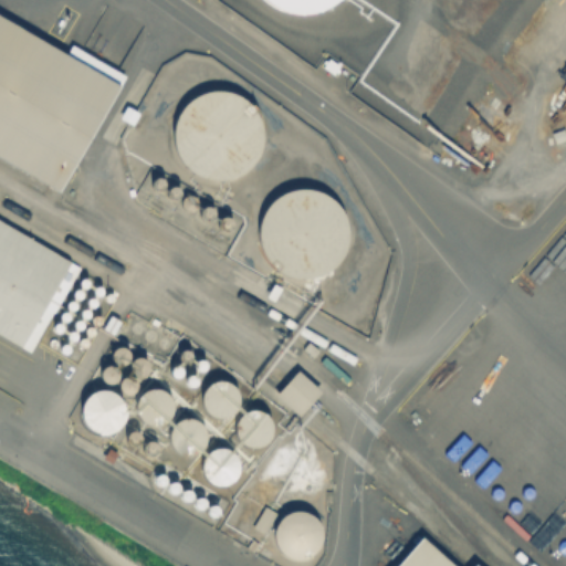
[(313,14),(333,8),(342,0),(268,0),(271,3),(291,13),(313,14)]
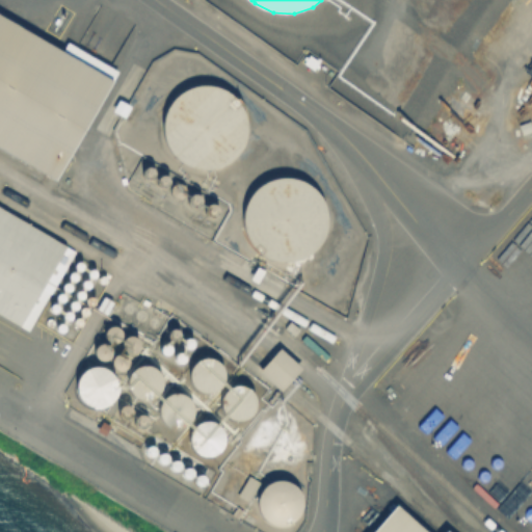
[(117,73),(56,179),(0,145),(0,15),(62,51),(67,44),(117,73)]
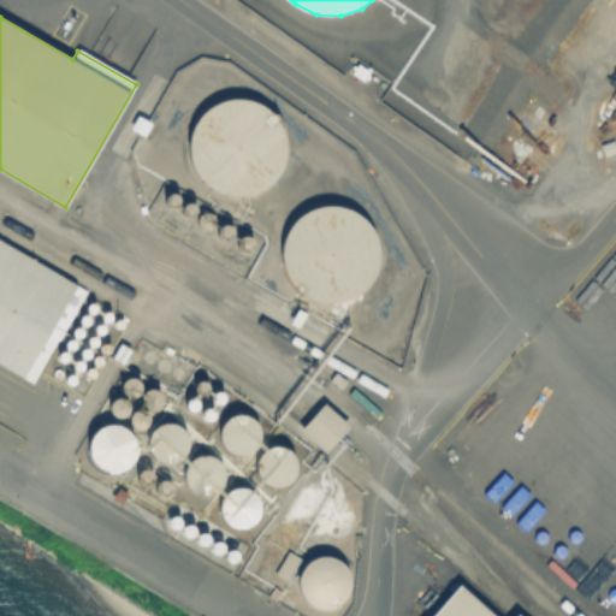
[(242,197),(260,194),(276,182),(285,166),(288,147),(284,129),(272,113),(256,104),(237,100),(219,105),(203,117),(194,132),(190,152),(195,170),(207,185),(223,195),(242,197)]
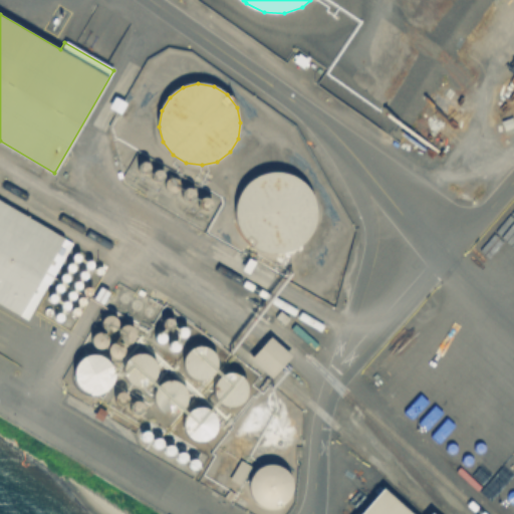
[(282,253),(297,248),(309,237),(315,222),(316,206),(310,191),(299,179),(284,173),(268,172),(253,178),(242,189),(235,204),(235,220),(240,235),(251,247),(266,253),(282,253)]
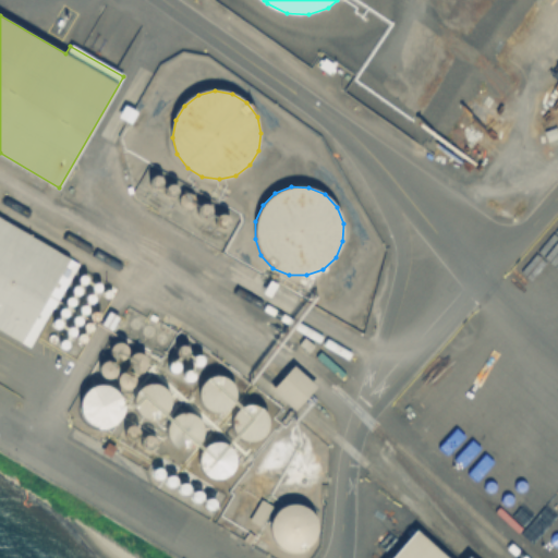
[(0,220),(77,266),(28,349),(0,331),(0,220)]
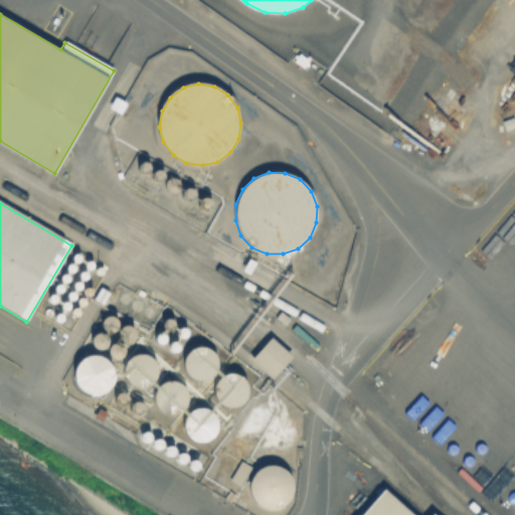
[(78,264),(80,263),(81,261),(81,259),(81,256),(80,255),(78,254),(76,253),(74,254),(72,255),(71,258),(71,260),(71,262),(73,263),(74,264),(76,265),(78,264)]
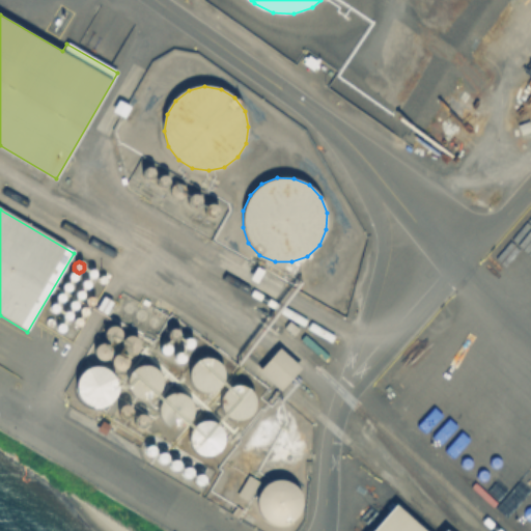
[(94,279),(96,278),(98,276),(98,274),(98,272),(96,271),(94,270),(92,269),(90,270),(88,271),(87,273),(87,275),(87,277),(88,278),(90,279),(92,280),(94,279)]
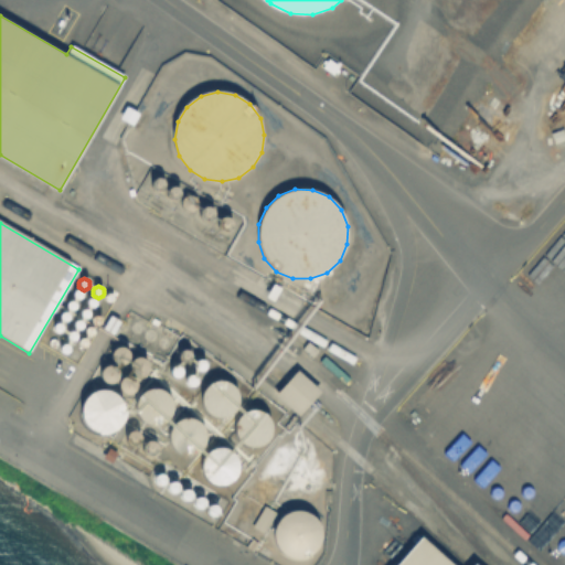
[(80,301),(82,300),(83,298),(83,296),(83,294),(82,291),(80,290),(77,290),(75,290),(73,291),(72,294),(72,296),(72,298),(73,300),(75,301),(77,301),(80,301)]
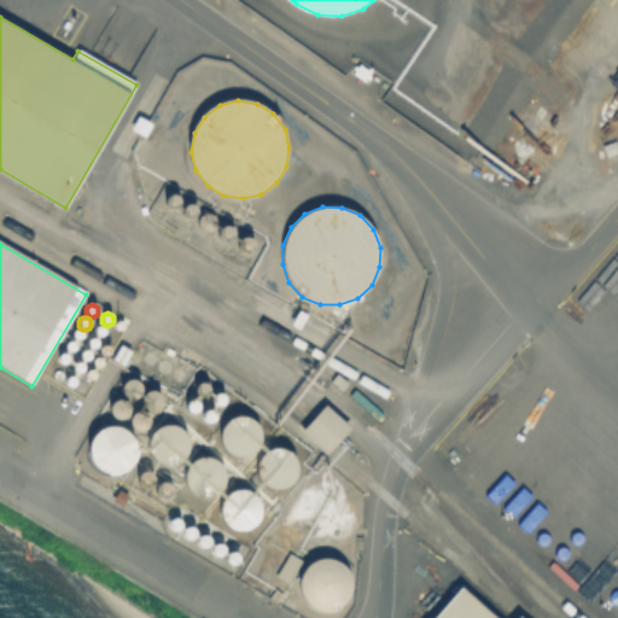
[(122,332),(123,331),(124,330),(126,327),(124,325),(123,322),(121,321),(118,320),(116,321),(115,322),(114,325),(112,327),(114,330),(115,331),(117,333),(120,333),(122,332)]
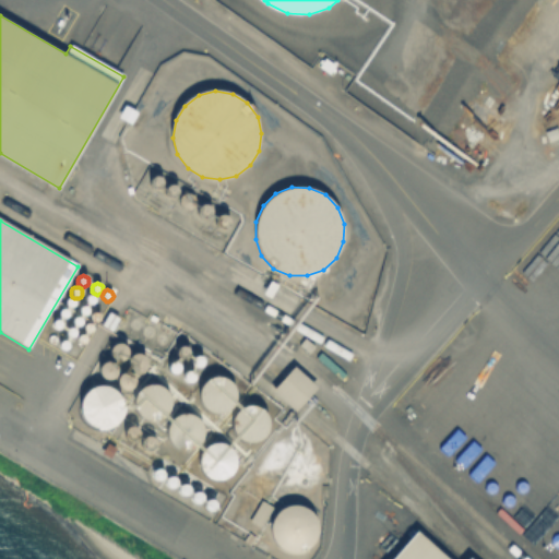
[(93,305),(95,304),(96,301),(97,299),(96,297),(95,295),(93,294),(91,294),(88,294),(87,296),(85,297),(85,299),(86,301),(87,304),(88,305),(92,305),(93,305)]
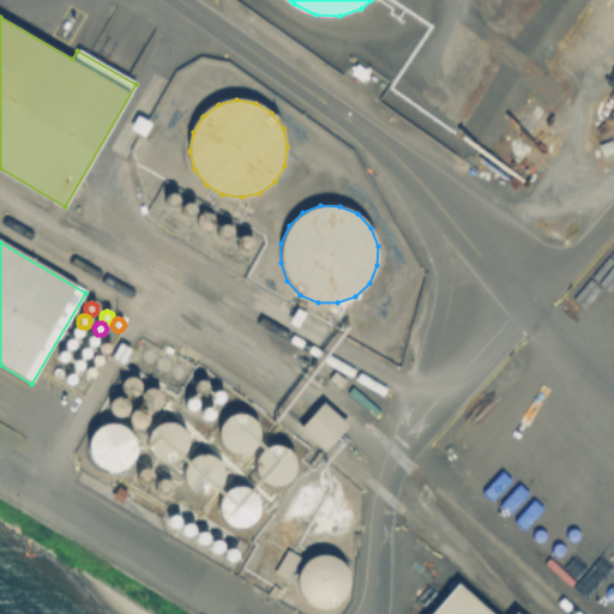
[(80,339),(83,337),(84,336),(84,333),(83,331),(82,329),(80,327),(78,327),(76,327),(73,329),(72,331),(72,333),(72,336),(73,338),(76,339),(78,339),(80,339)]
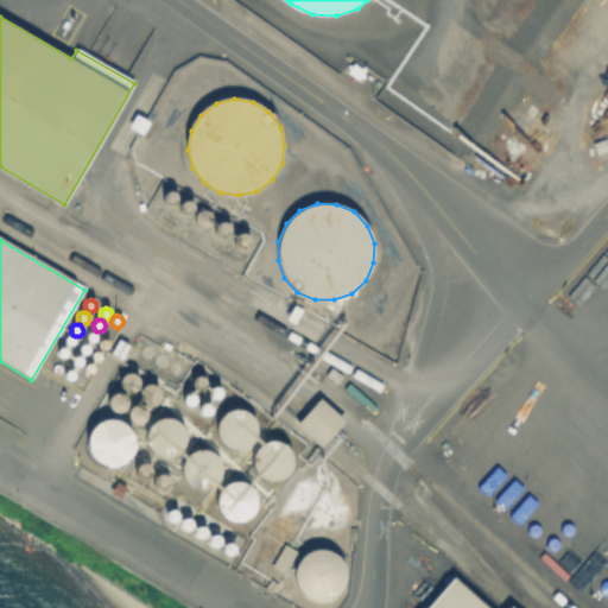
[(94,343),(96,342),(97,341),(97,339),(97,336),(96,334),(94,333),(92,331),(89,333),(87,334),(86,336),(86,339),(86,341),(88,342),(89,344),(92,344),(94,343)]
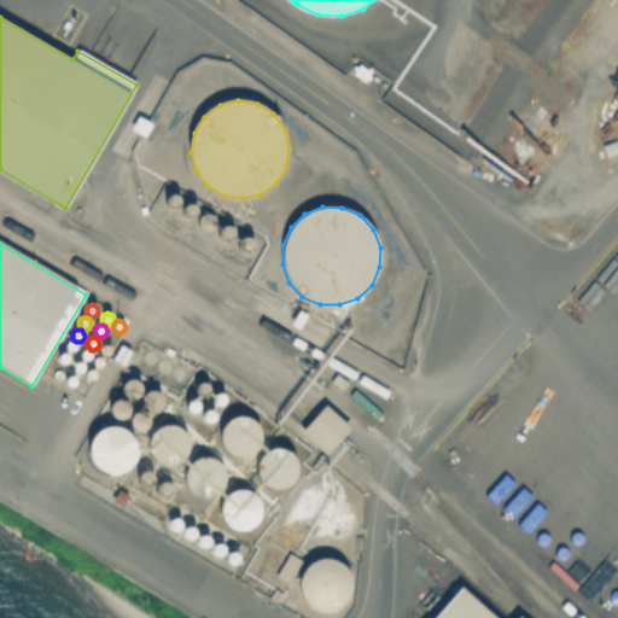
[(74,354),(76,353),(77,350),(77,348),(76,345),(75,343),(74,342),(71,342),(69,342),(66,344),(65,345),(65,348),(65,350),(66,353),(69,354),(71,354),(74,354)]
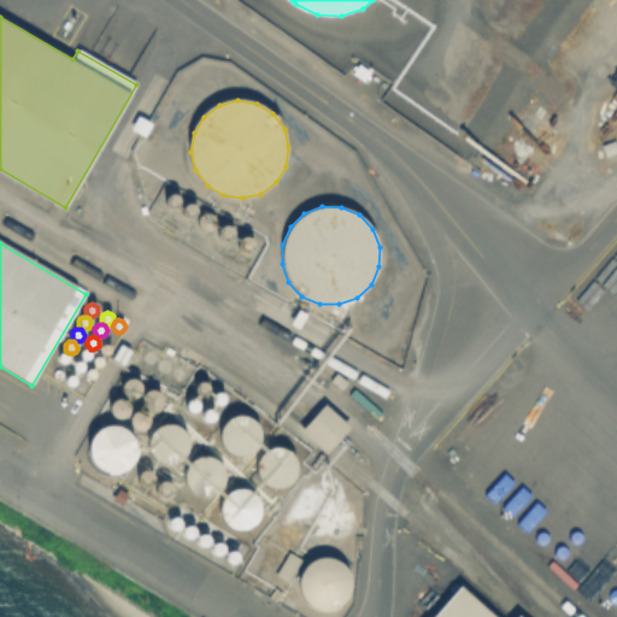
[(107,357),(110,356),(111,353),(112,351),(111,348),(110,347),(107,345),(105,345),(103,346),(101,347),(99,348),(99,351),(100,353),(101,356),(104,357),(105,358),(107,357)]
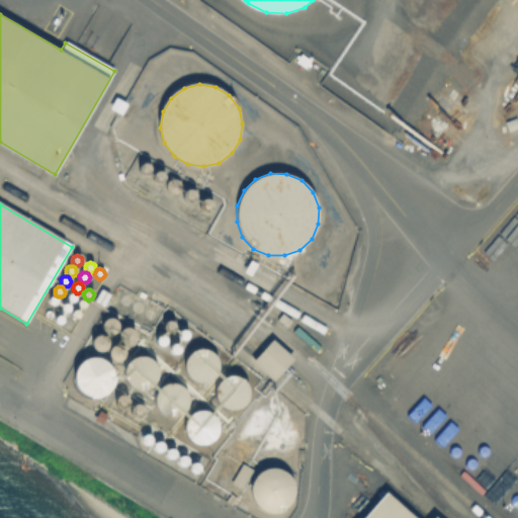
[(102,309),(93,303),(101,290),(110,296),(102,309)]
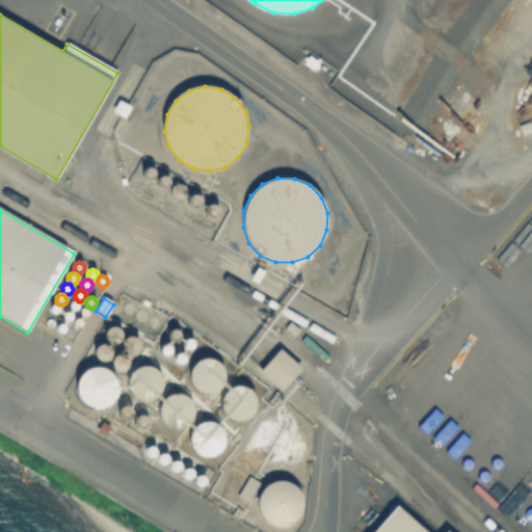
[(76,311),(78,310),(79,309),(79,307),(79,304),(78,302),(76,301),(74,300),(72,301),(70,302),(69,304),(69,307),(69,309),(70,310),(72,312),(74,312),(76,311)]
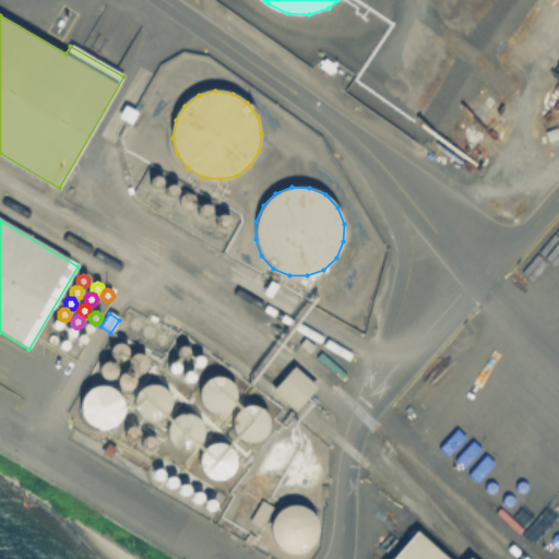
[(60,331),(62,330),(63,328),(63,325),(63,323),(61,321),(60,320),(58,320),(56,320),(54,322),(52,323),(52,325),(52,328),(54,330),(56,331),(58,331),(60,331)]
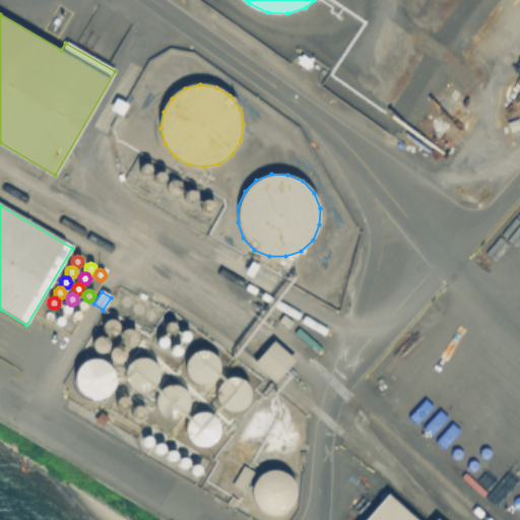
[(85,311),(87,310),(88,308),(88,306),(88,304),(87,303),(85,301),(83,301),(81,302),(79,303),(78,304),(78,306),(78,308),(79,310),(81,311),(83,312),(85,311)]
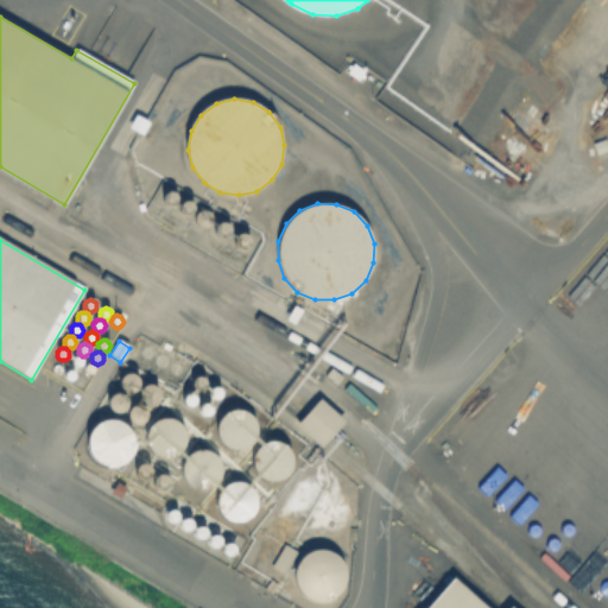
[(80,367),(82,366),(83,363),(84,361),(83,359),(82,358),(80,355),(77,355),(75,356),(74,358),(73,359),(71,361),(73,363),(74,366),(76,367),(77,368),(80,367)]
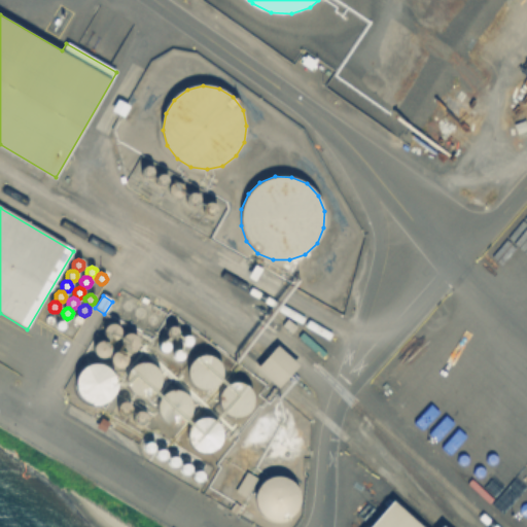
[(49,325),(50,324),(51,322),(53,320),(51,318),(50,317),(48,316),(46,315),(44,316),(43,317),(42,319),(41,321),(42,323),(43,324),(45,325),(47,326),(49,325)]
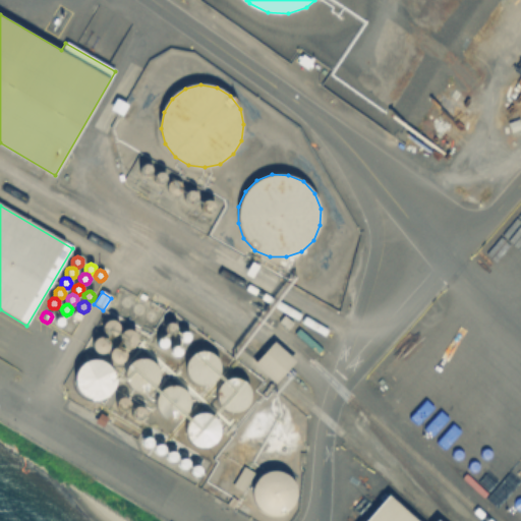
[(78,322),(80,321),(81,319),(81,316),(81,314),(80,313),(78,312),(76,311),(74,312),(72,313),(71,315),(71,317),(71,320),(73,321),(74,322),(76,323),(78,322)]
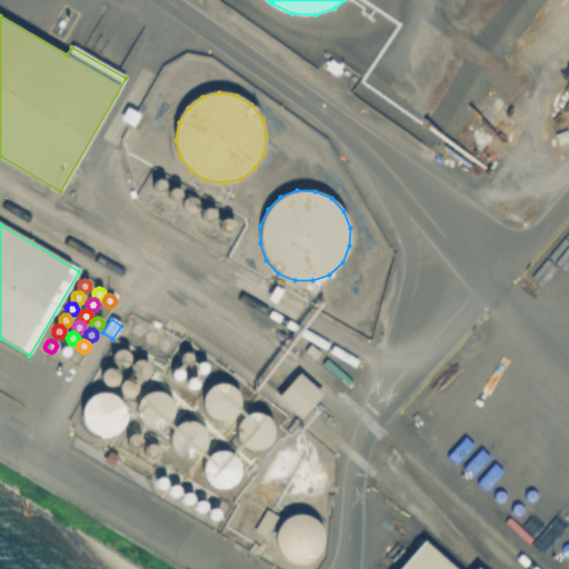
[(169,351),(171,350),(172,348),(172,346),(172,343),(170,341),(169,340),(167,340),(165,340),(162,341),(161,343),(161,346),(161,348),(162,350),(165,351),(167,351),(169,351)]
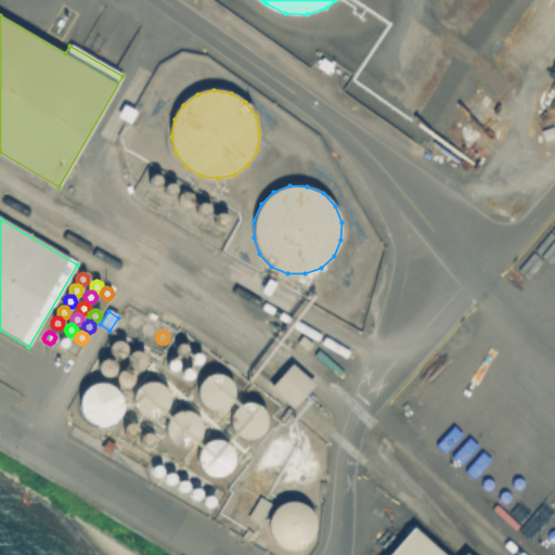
[(66,349),(67,347),(68,346),(69,344),(68,341),(67,339),(65,338),(63,338),(61,338),(60,339),(59,341),(57,344),(59,346),(60,348),(62,349),(64,349),(66,349)]
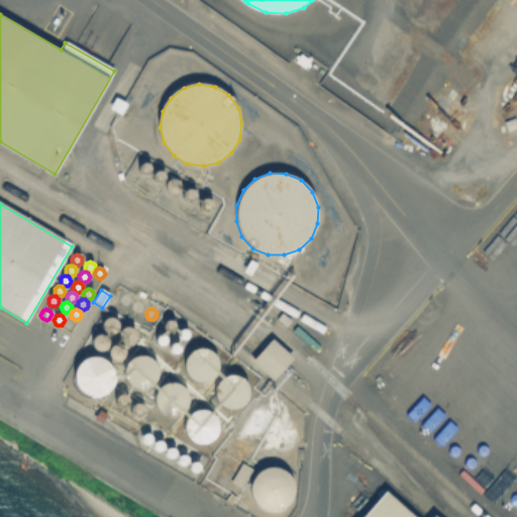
[(114,333),(116,331),(118,328),(118,325),(118,322),(116,320),(113,318),(110,317),(107,318),(105,320),(103,323),(103,326),(103,329),(105,331),(108,333),(111,333),(114,333)]
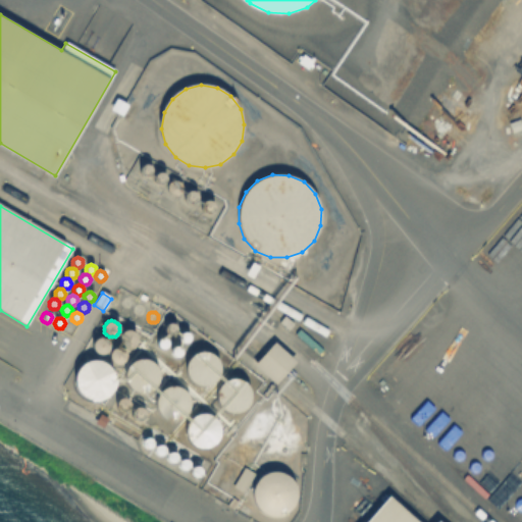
[(174,333),(175,332),(176,330),(177,328),(176,326),(175,325),(173,324),(171,323),(169,324),(168,325),(167,327),(166,329),(167,331),(168,332),(170,333),(172,334),(174,333)]
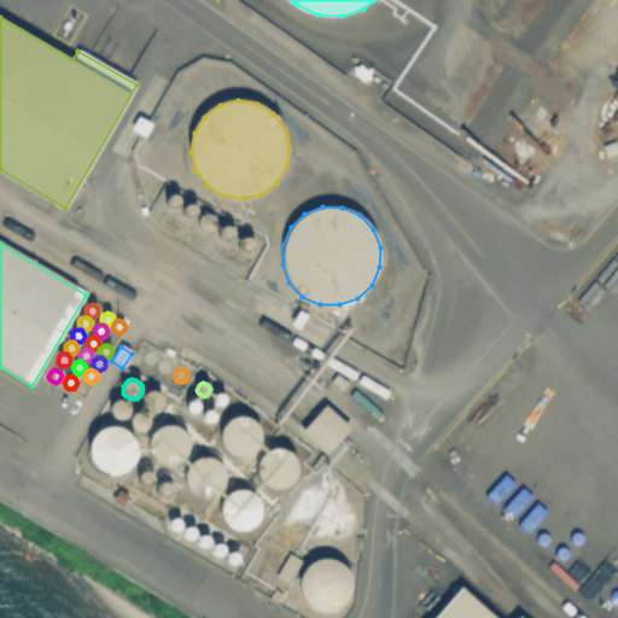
[(157,412),(161,409),(162,407),(163,402),(162,398),(159,396),(157,394),(153,394),(150,394),(146,396),(144,400),(144,403),(145,407),(146,409),(150,412),(153,413),(157,412)]
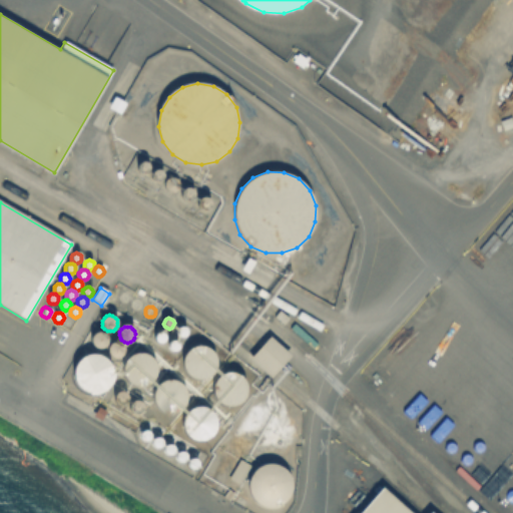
[(185,337),(187,336),(188,334),(188,332),(188,330),(187,329),(185,328),(183,327),(181,328),(179,329),(178,331),(178,333),(178,335),(180,336),(181,337),(183,338),(185,337)]
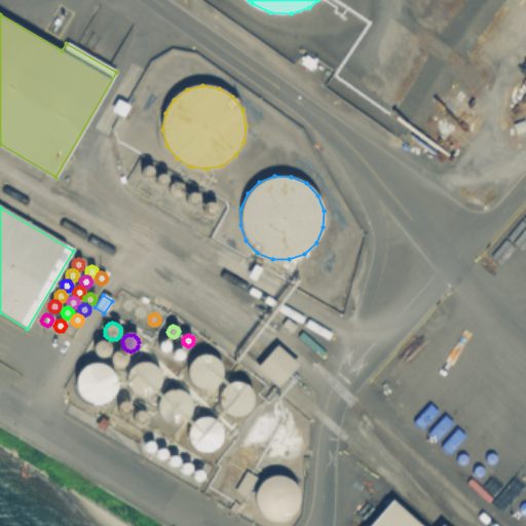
[(106,357),(108,354),(110,351),(110,348),(110,345),(108,343),(105,341),(102,341),(99,341),(97,343),(95,346),(95,349),(95,352),(97,354),(100,357),(103,357),(106,357)]
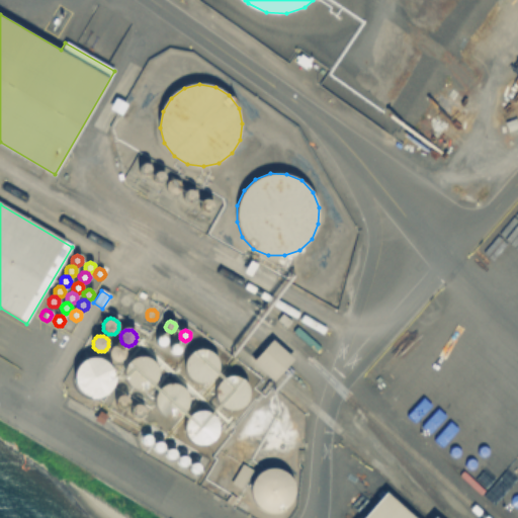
[(165,346),(166,345),(167,343),(168,341),(167,339),(166,337),(164,336),(162,336),(160,336),(159,338),(158,339),(157,341),(158,343),(159,345),(161,346),(163,346),(165,346)]
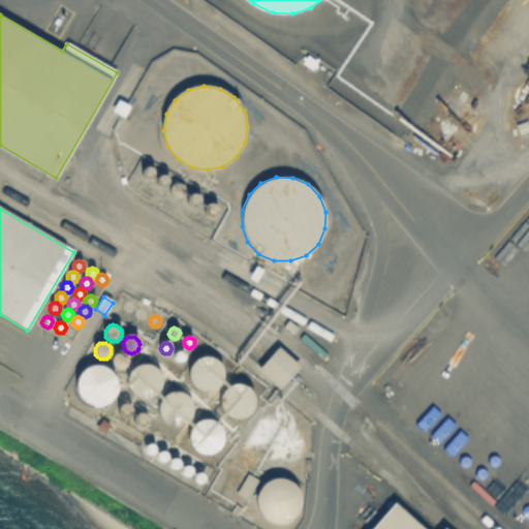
[(277,389),(298,365),(276,345),(255,369),(277,389)]
